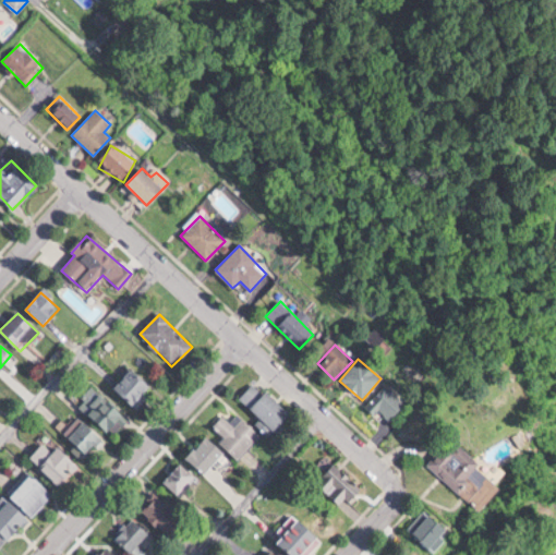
[(154,390),(131,369),(113,386),(135,409),(154,390)]
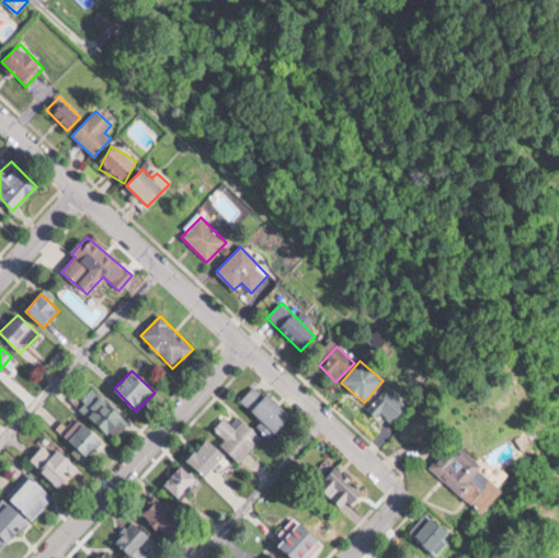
[(262,422),(258,426),(270,439),(291,418),(257,385),(240,401),(262,422)]
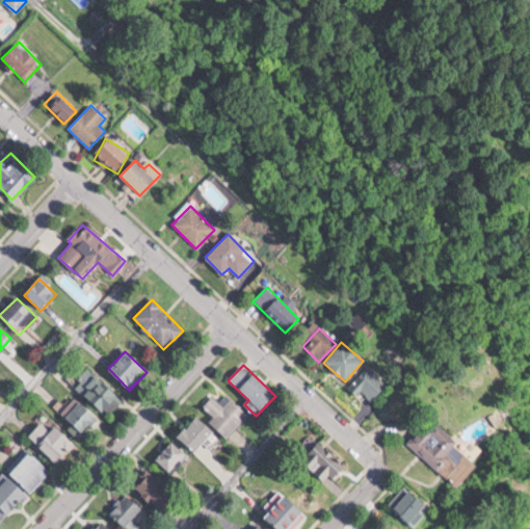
[(88,368),(72,384),(102,414),(118,398),(88,368)]
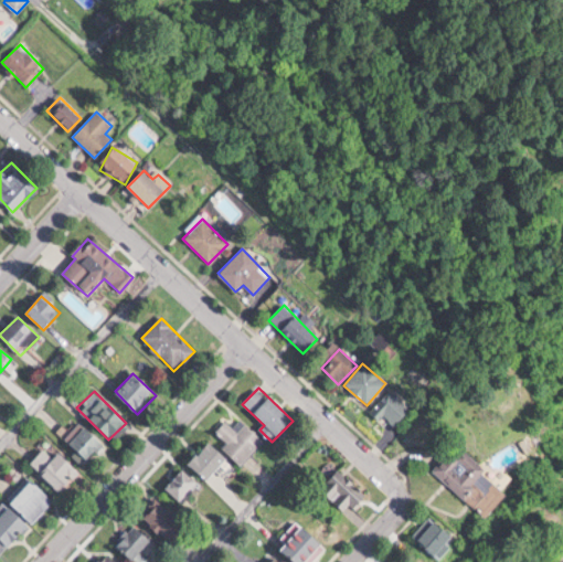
[(372,409),(392,428),(410,411),(390,391),(372,409)]
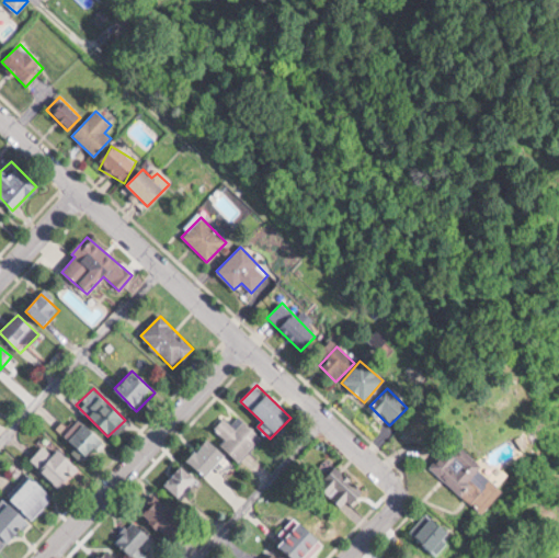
[(230,424),(225,419),(210,433),(239,462),(261,440),(238,417),(230,424)]
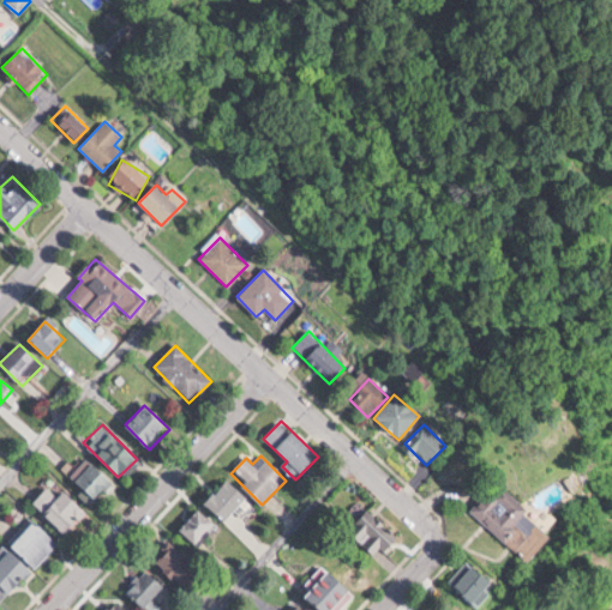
[(89,505),(111,483),(88,459),(65,481),(89,505)]
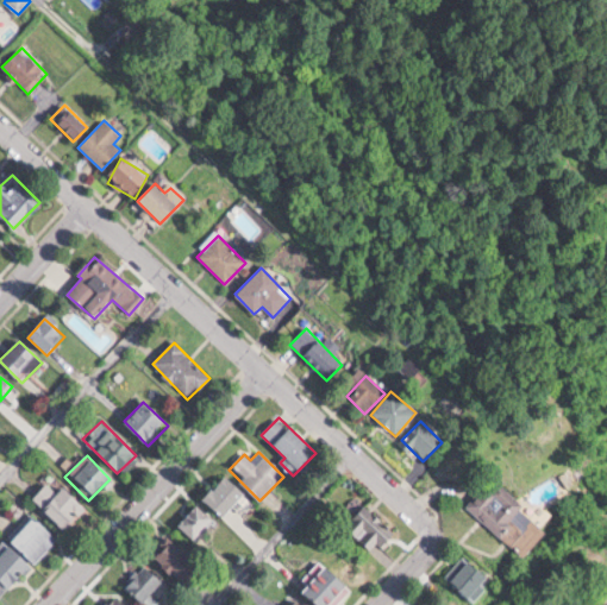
[(223,517),(245,495),(226,477),(204,499),(223,517)]
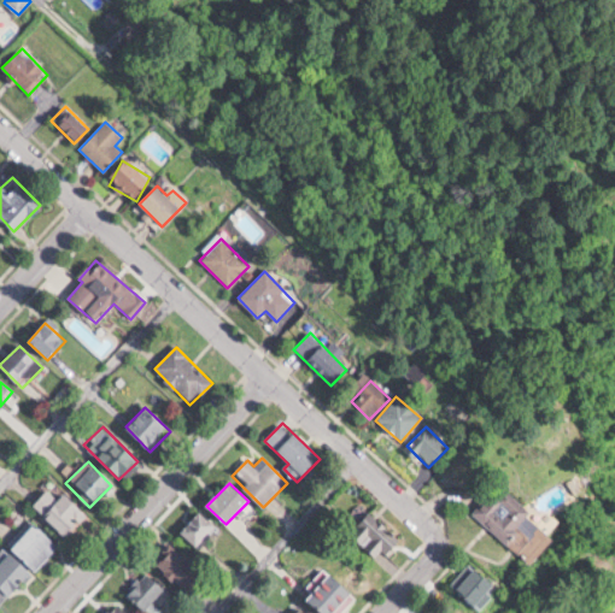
[(85,517),(53,485),(33,506),(65,537),(85,517)]
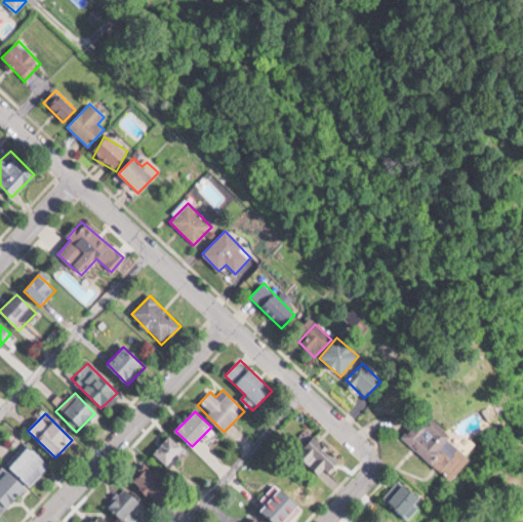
[(428,418),(426,422),(418,416),(402,438),(455,481),(475,455),(428,418)]
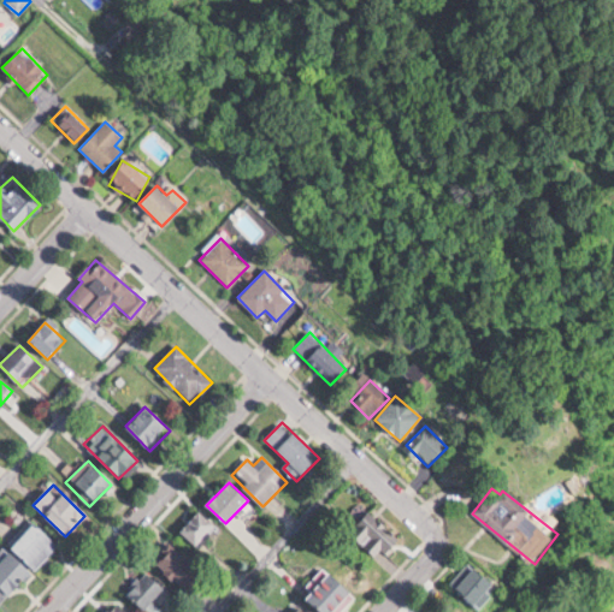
[(214,527),(200,511),(178,532),(194,547),(214,527)]
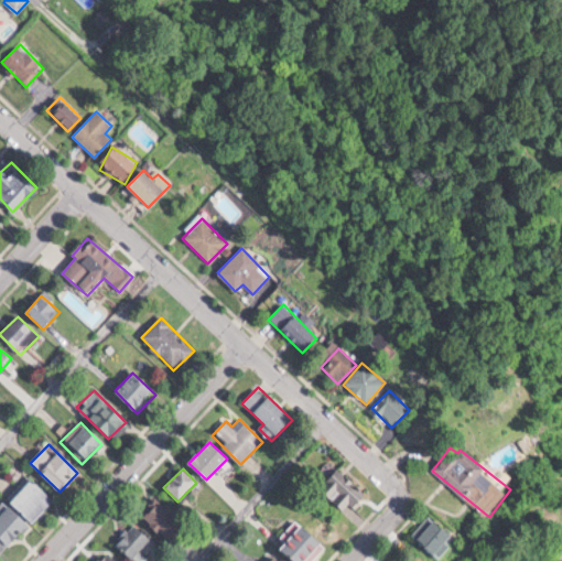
[(361,499),(335,473),(320,488),(346,515),(361,499)]
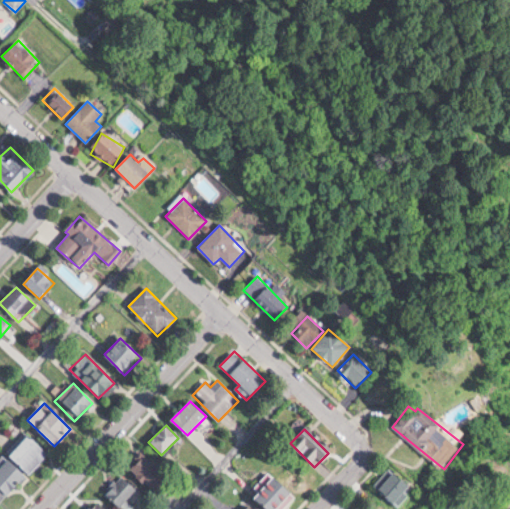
[(0,503),(1,504),(47,453),(24,432),(4,454),(4,453),(0,457),(0,503)]
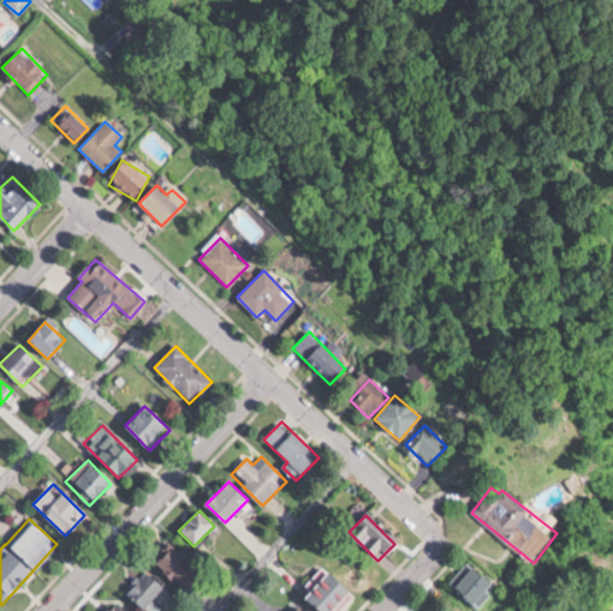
[(154,565),(190,589),(204,568),(168,544),(154,565)]
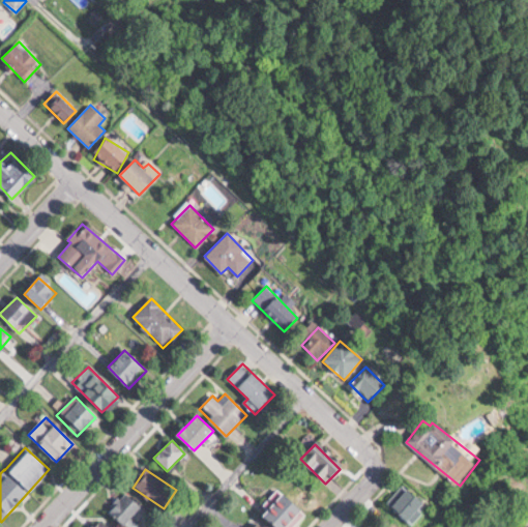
[(429,502),(403,485),(389,503),(414,522),(429,502)]
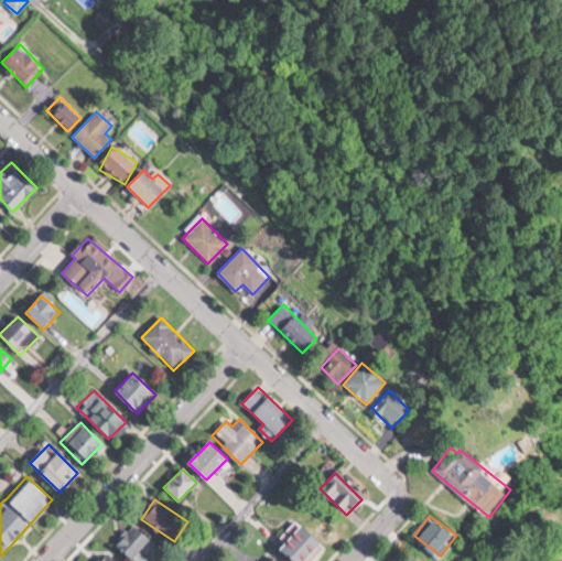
[(138,553),(151,539),(133,524),(115,545),(132,560),(146,560),(138,553)]
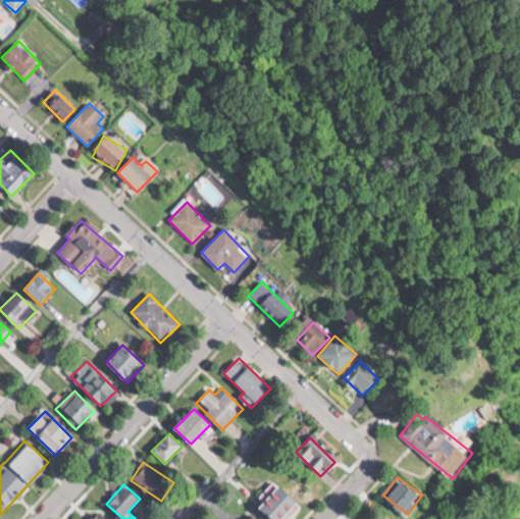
[(258,507),(271,518),(289,518),(301,506),(278,485),(258,507)]
